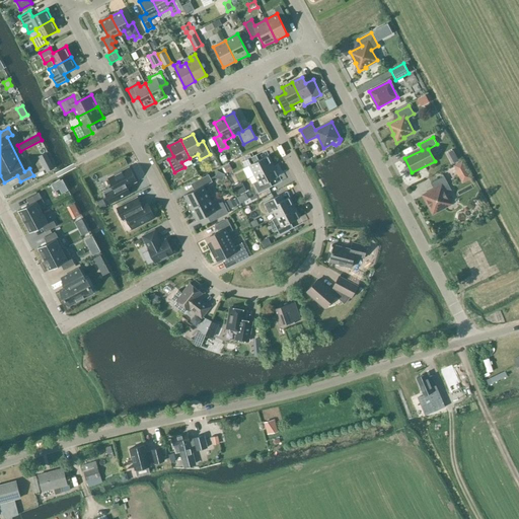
[(249,165),(254,175),(273,166),(268,156),(256,161),(253,156),(242,162),(245,167),(249,165)]
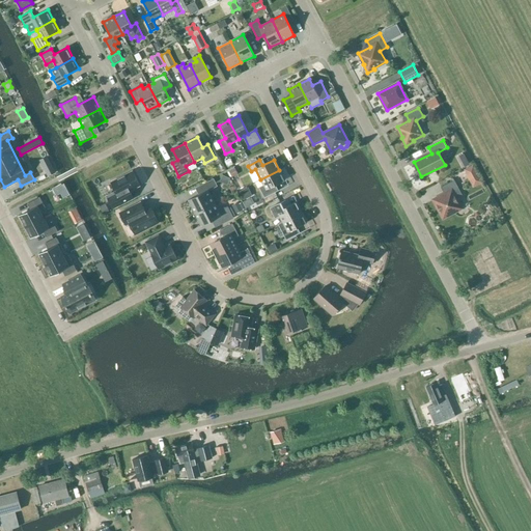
[(57,172),(52,163),(46,166),(51,175),(57,172)]
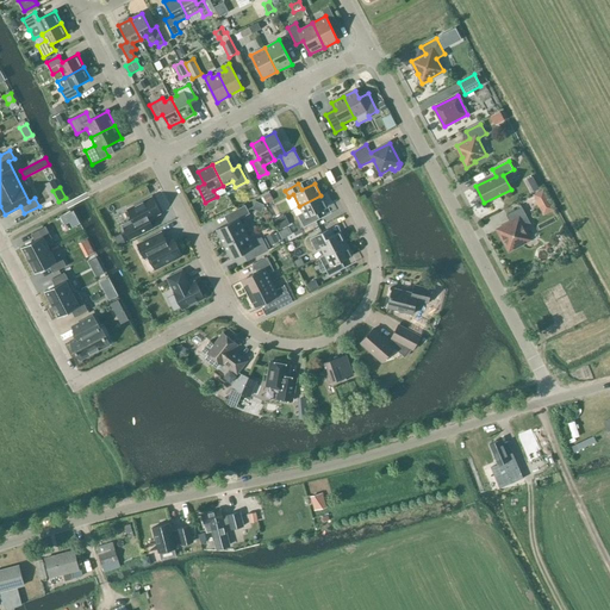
[(554,210),(543,188),(533,194),(543,216),(554,210)]
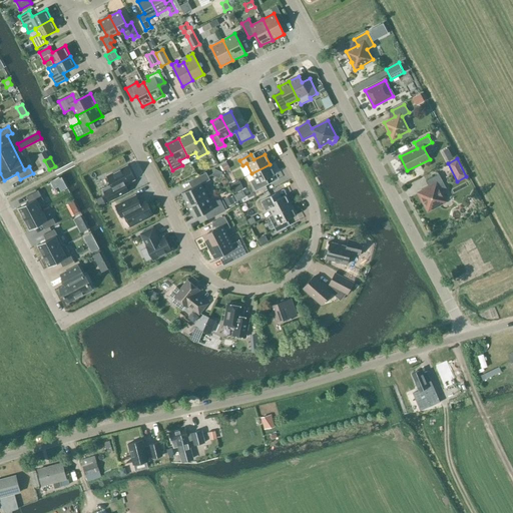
[(275,174),(270,164),(251,173),(254,178),(250,181),(255,191),(267,185),(264,179),(275,174)]
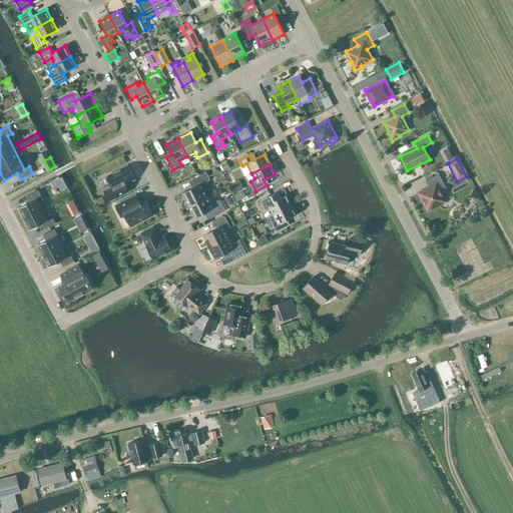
[(135,179),(127,165),(107,175),(111,184),(102,189),(109,201),(125,193),(121,186),(135,179)]
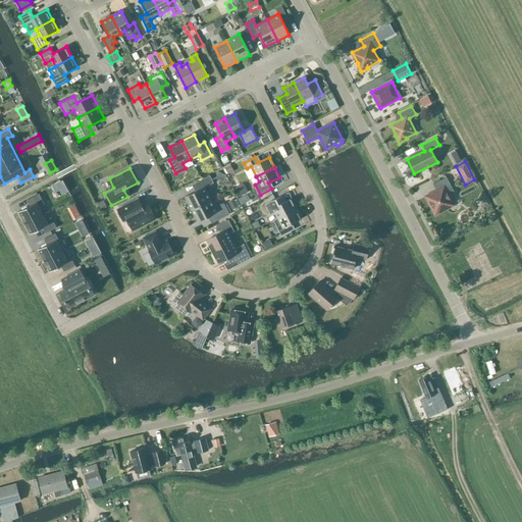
[(192,209),(211,200),(205,188),(214,184),(210,175),(192,185),(195,191),(185,197),(192,209)]
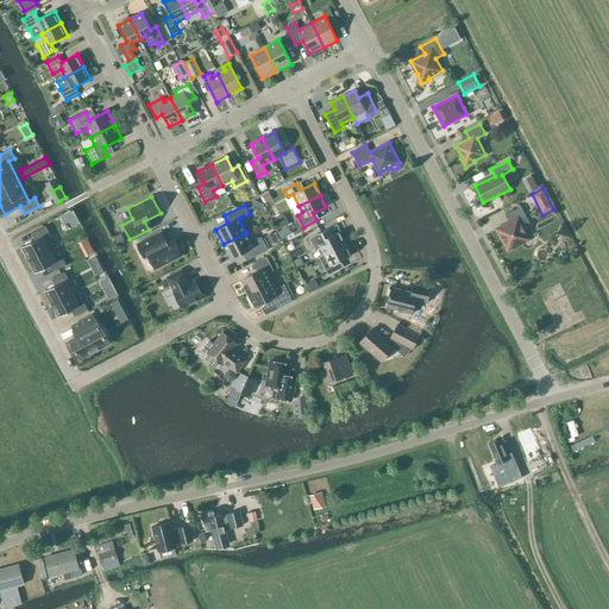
[(522,226),(529,223),(521,207),(508,214),(512,221),(497,230),(504,243),(503,243),(508,252),(516,248),(515,246),(529,239),(522,226)]
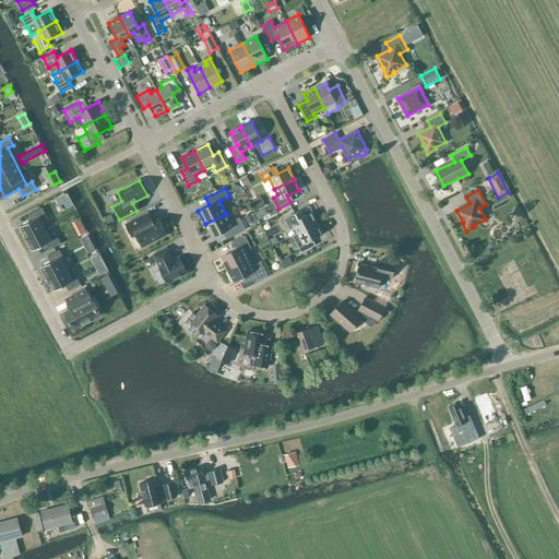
[(47,218),(42,207),(30,214),(33,221),(20,227),(25,239),(46,228),(42,221),(47,218)]
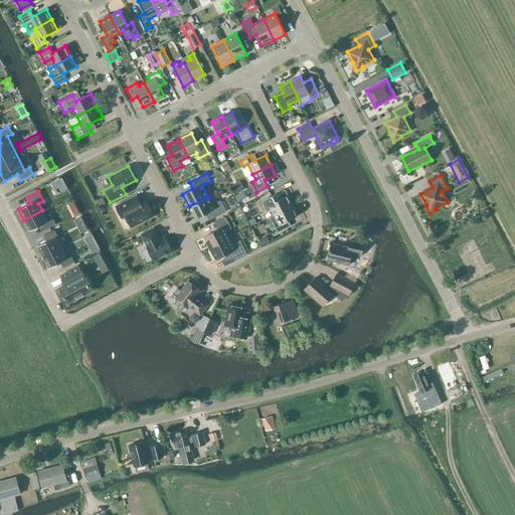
[(154,216),(146,200),(140,203),(136,196),(116,206),(122,218),(126,216),(132,227),(154,216)]
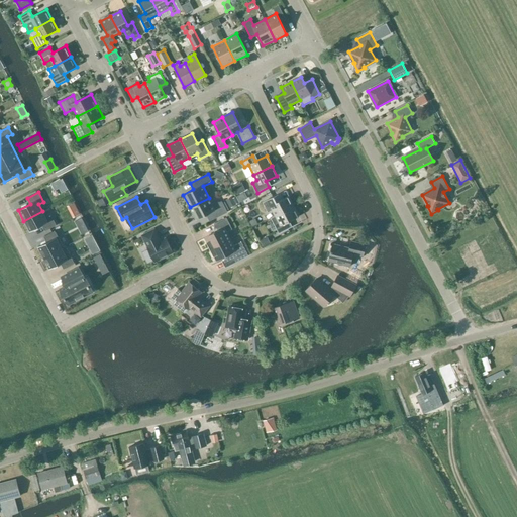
[(275,216),(293,207),(288,197),(277,202),(274,197),(263,203),(268,213),(273,210),(275,216)]
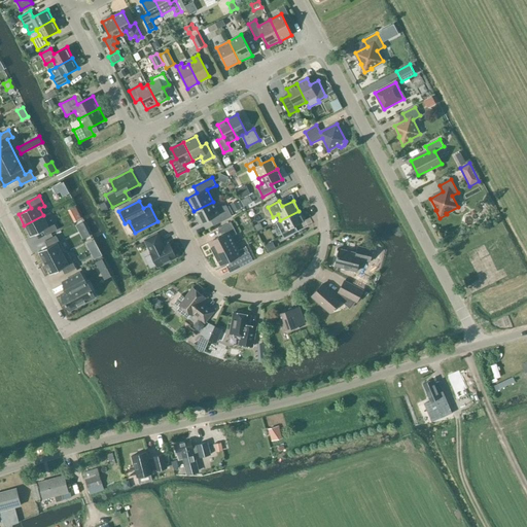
[(213,202),(194,211),(200,224),(214,217),(217,223),(232,216),(226,206),(220,206),(216,208),(213,202)]
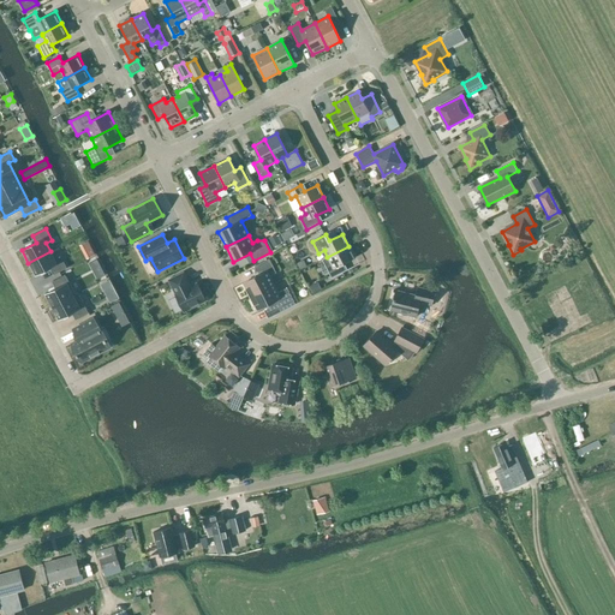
[(345,272),(341,264),(354,258),(348,246),(327,257),(315,263),(322,276),(329,273),(332,279),(345,272)]
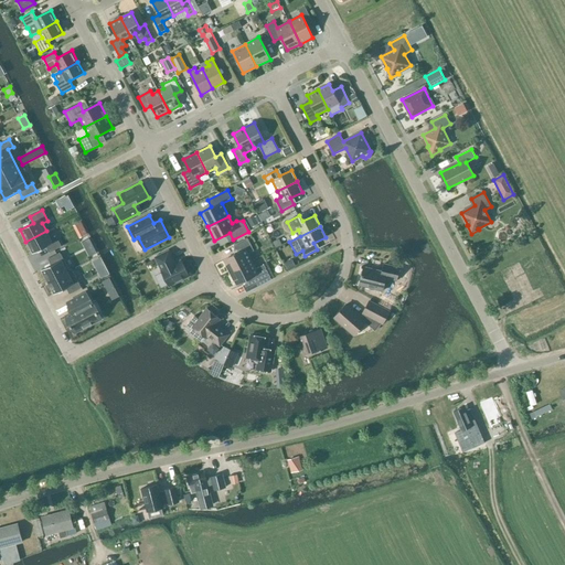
[(53,243),(46,231),(25,242),(32,254),(46,246),(50,253),(62,246),(59,241),(53,243)]
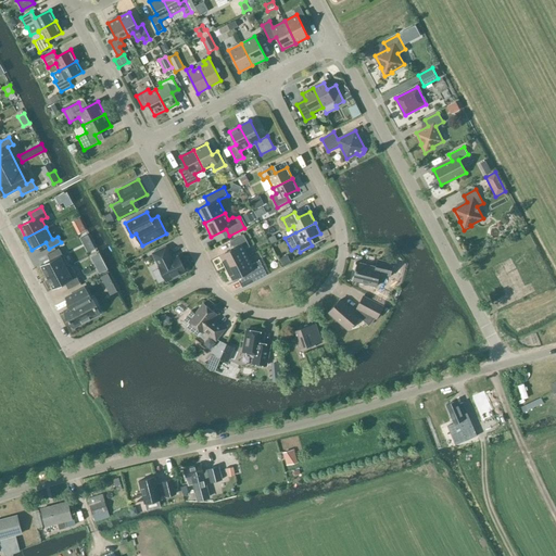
[(227,267),(248,257),(243,250),(250,247),(243,235),(230,241),(235,249),(220,255),(227,267)]
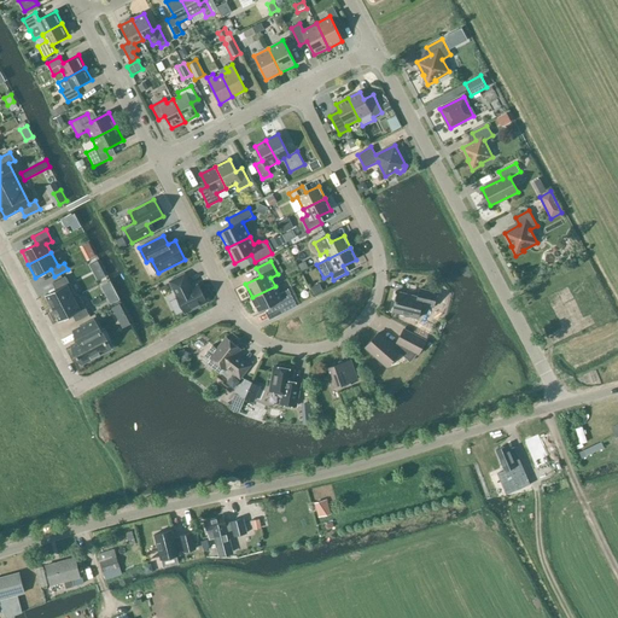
[(191,289),(185,275),(170,283),(178,296),(176,297),(185,313),(207,302),(198,285),(191,289)]
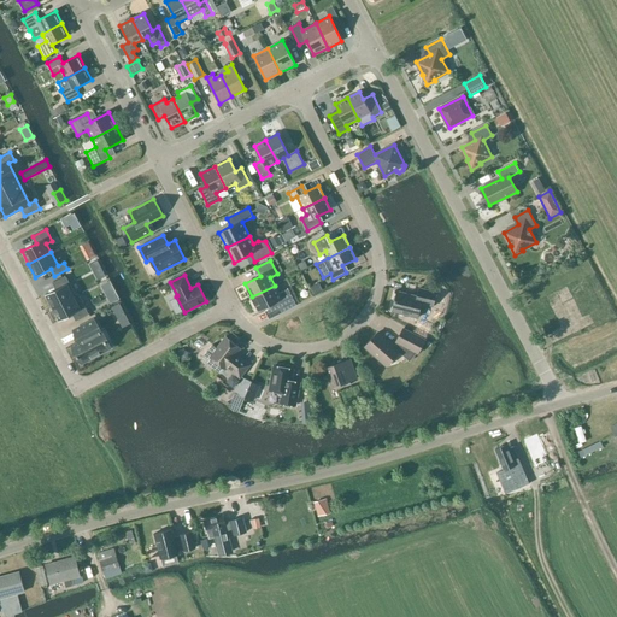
[(45,295),(52,309),(76,297),(75,295),(65,276),(53,282),(56,289),(45,295)]
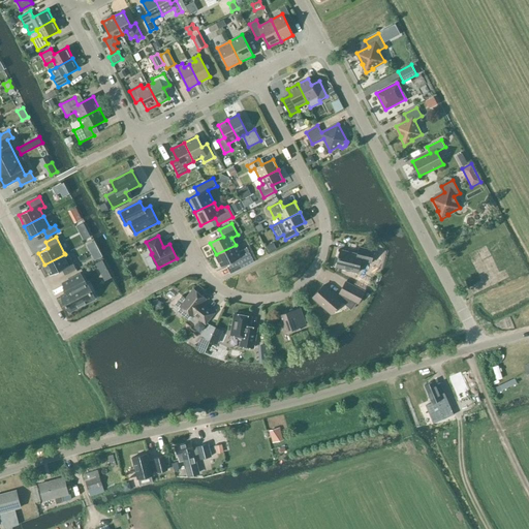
[(236,245),(216,254),(221,266),(235,259),(240,270),(254,261),(247,248),(239,252),(236,245)]
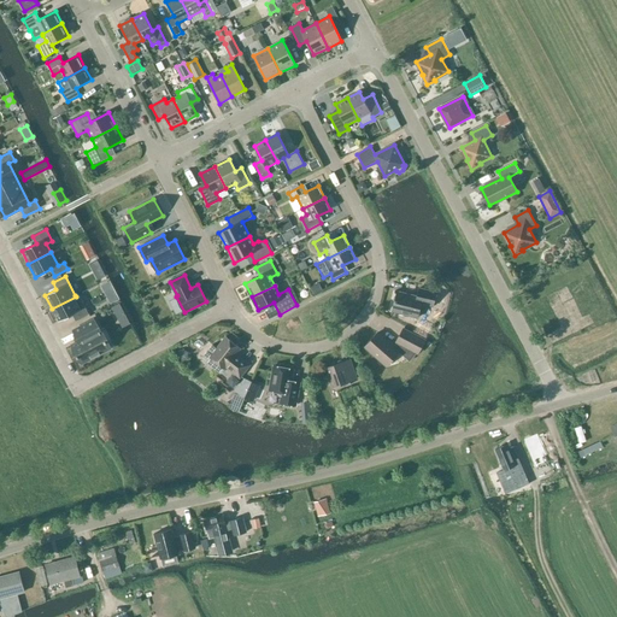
[(436,293),(419,288),(417,297),(397,292),(392,312),(417,318),(421,304),(433,306),(436,293)]
